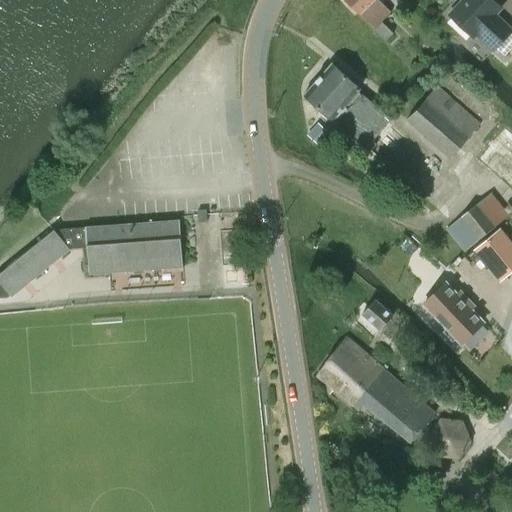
[(381,22),(390,12),(377,0),(344,0),(374,28),(375,28),(386,38),(392,32),(381,22)]
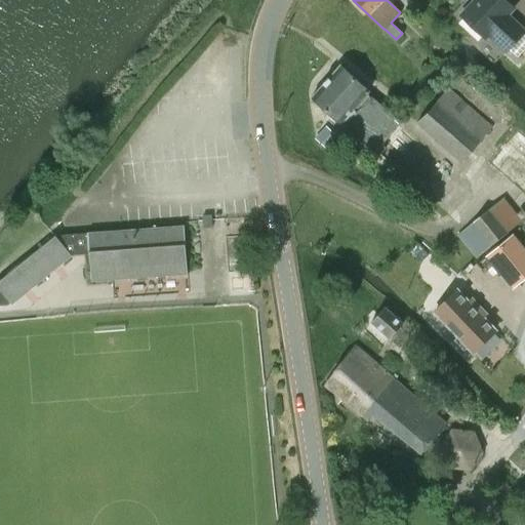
[(505,0),(474,0),(460,14),(485,38),(488,35),(506,51),(524,31),(508,14),(514,8),(505,0)]
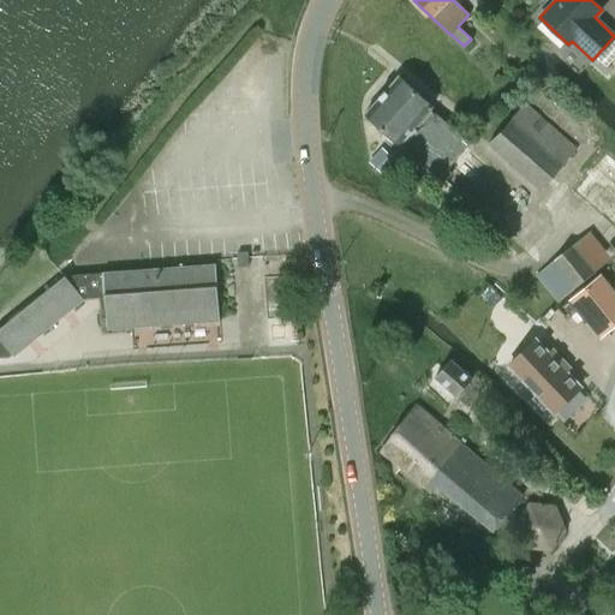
[(365,113),(401,145),(434,107),(398,76),(365,113)]
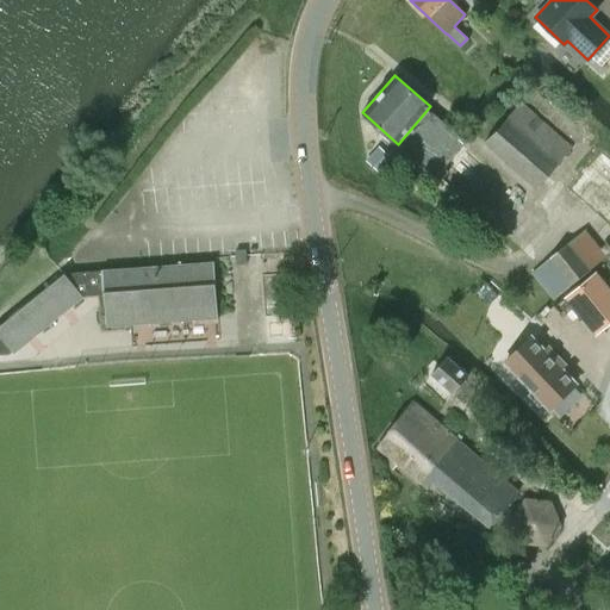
[(485,141),(537,188),(573,148),(521,101),(518,105),(515,101),(510,107),(514,110),(485,141)]
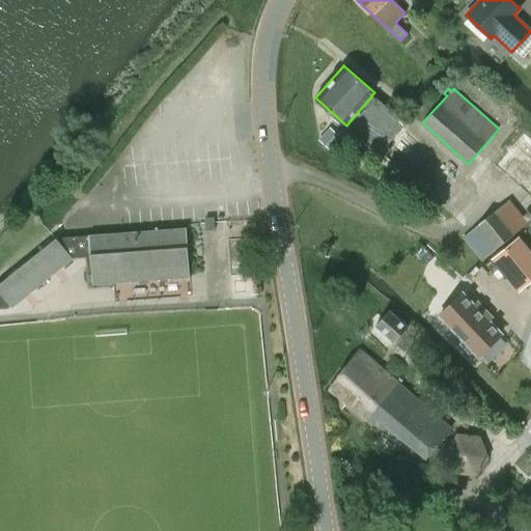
[(376,96),(350,127),(381,152),(408,123),(376,96)]
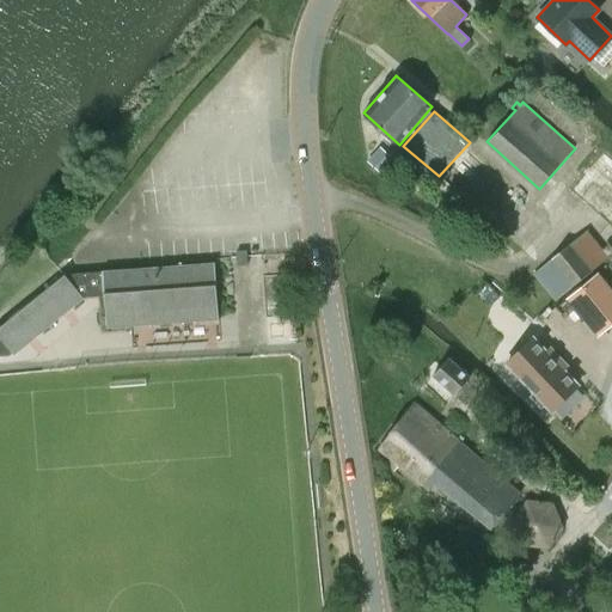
[(392,157),(380,146),(367,161),(380,171),(392,157)]
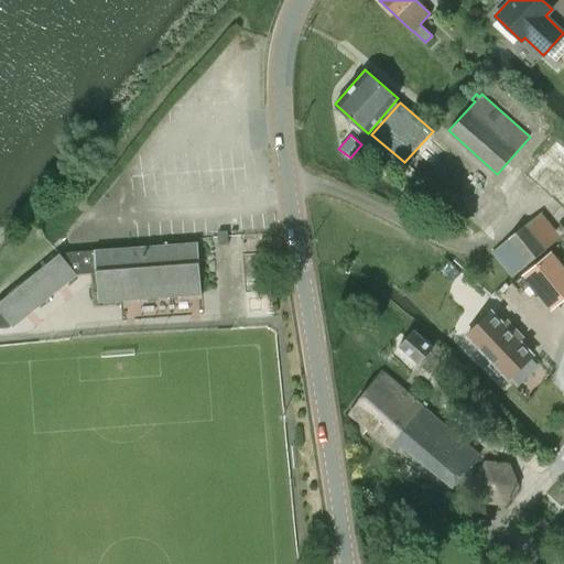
[(492,251),(512,277),(539,255),(555,242),(561,238),(541,213),(501,243),(492,251)]
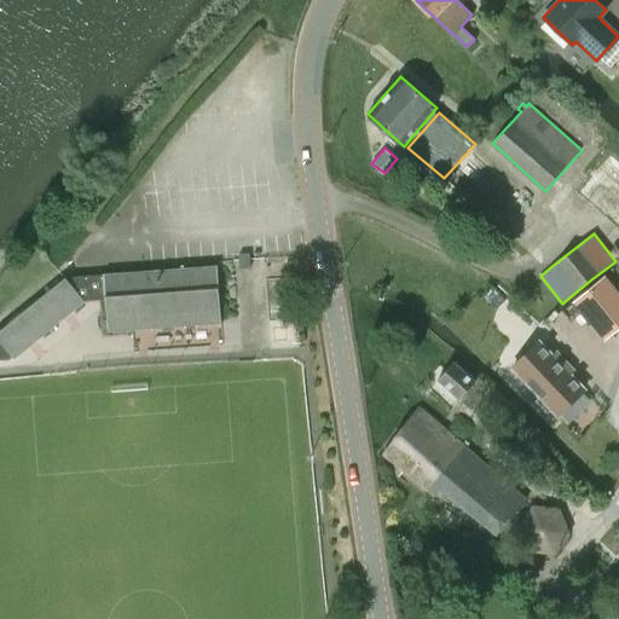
[(103,275),(104,300),(106,333),(220,324),(217,266),(103,275)]
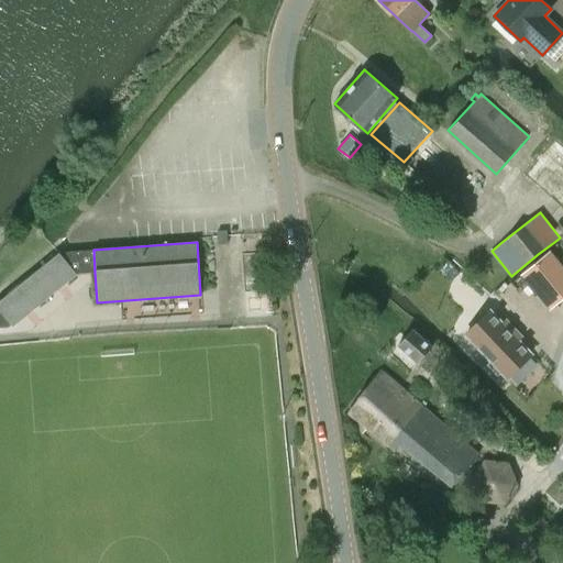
[(0,297),(0,328),(9,328),(11,326),(12,327),(78,274),(95,273),(94,250),(50,252),(18,278),(20,282),(0,297)]
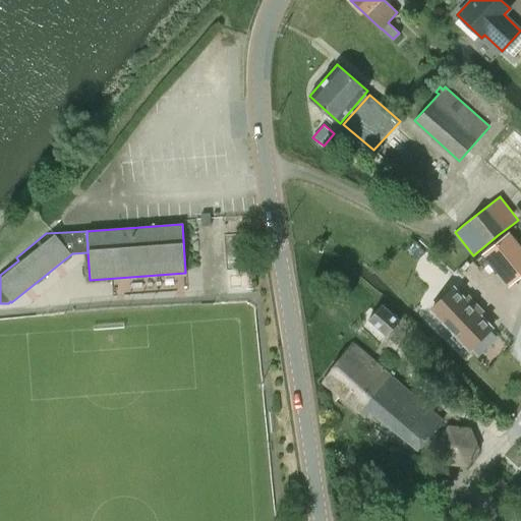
[(507,235),(482,254),(508,286),(520,275),(520,246),(510,233),(507,235)]
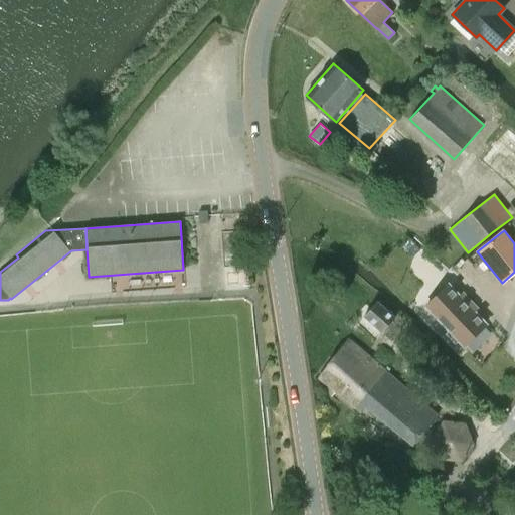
[(455,342),(459,338),(463,343),(484,323),(472,310),(474,307),(462,294),(460,297),(448,285),(426,304),(450,329),(447,333),(455,342)]
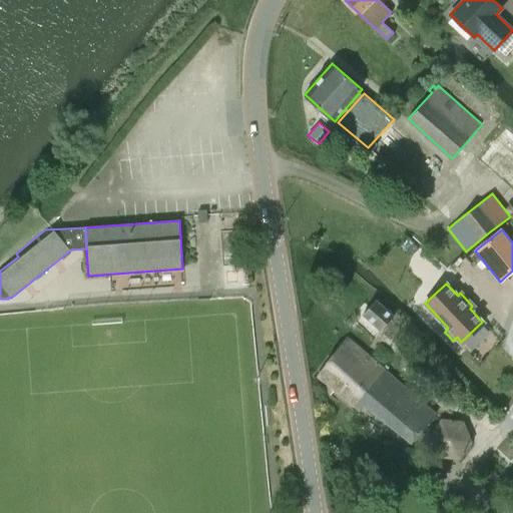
[(375,302),(362,315),(380,332),(392,318),(375,302)]
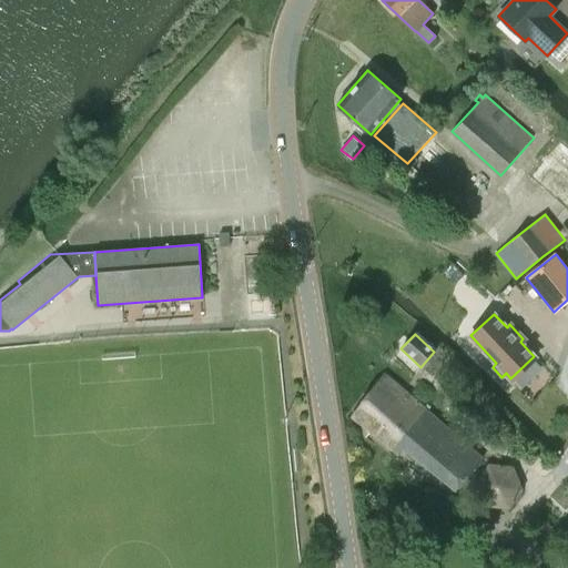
[(403,448),(455,490),(483,456),(425,409),(427,408),(386,375),(352,417),(389,448),(391,448),(397,454),(403,448)]
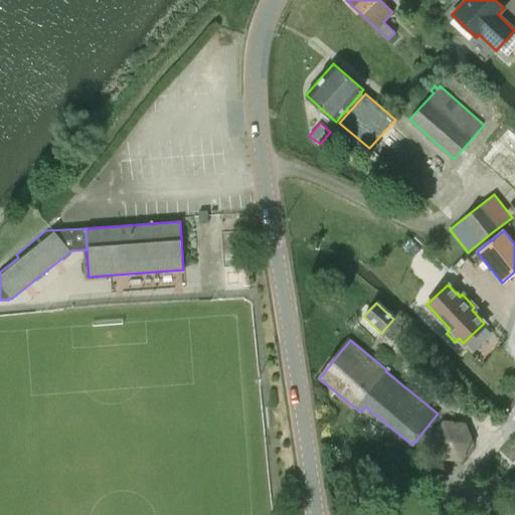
[(443,420),(430,438),(438,460),(459,463),(474,444),(465,423),(443,420)]
